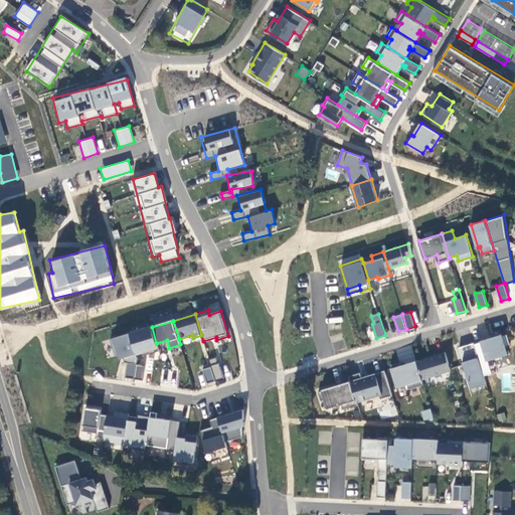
[(152,327),(130,334),(136,355),(147,352),(148,355),(159,352),(156,343),(152,327)]
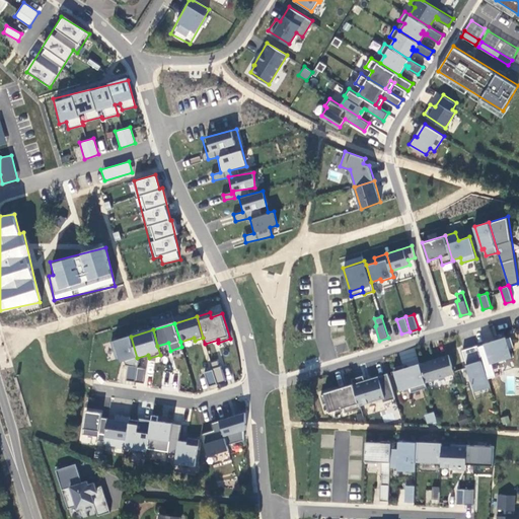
[(137,369),(138,361),(137,358),(131,337),(110,343),(116,361),(120,359),(121,363),(124,362),(126,367),(129,367),(126,382),(135,383),(137,369)]
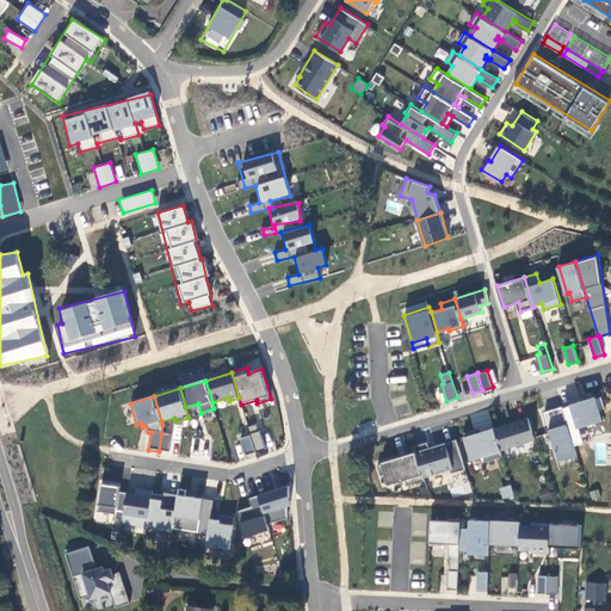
[(572,405),(563,407),(571,430),(603,420),(596,397),(581,401),(581,400),(572,403),(572,405)]
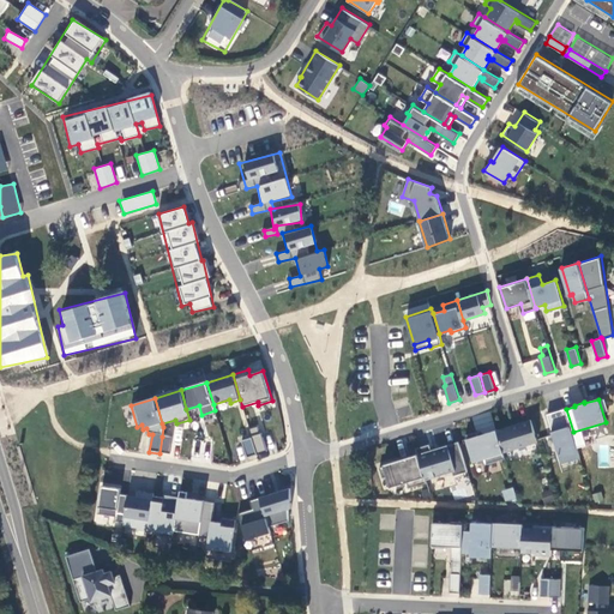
[(559,453),(578,449),(565,408),(547,414),(559,453)]
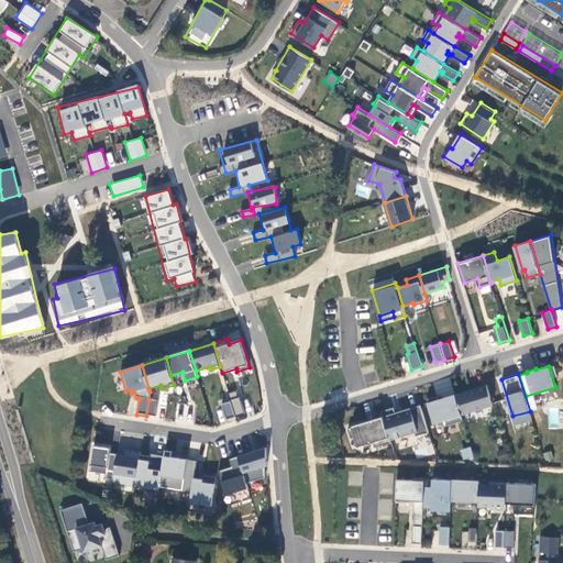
[(494,405),(487,384),(467,390),(468,392),(455,395),(462,415),(494,405)]
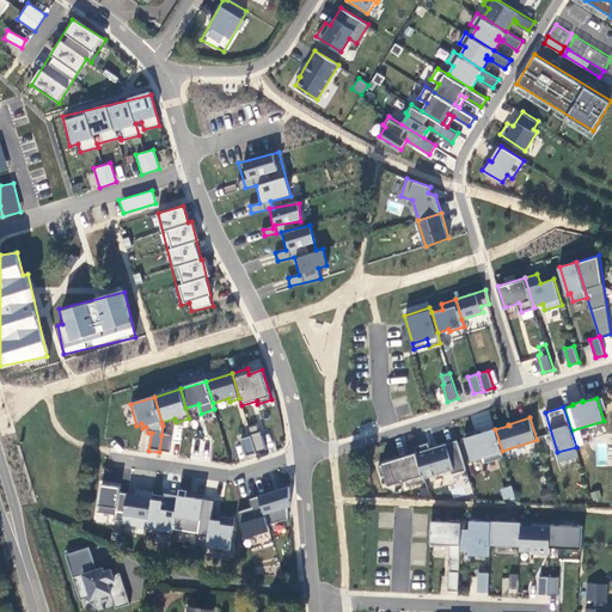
[(251,436),(257,454),(267,451),(258,424),(249,428),(251,436)]
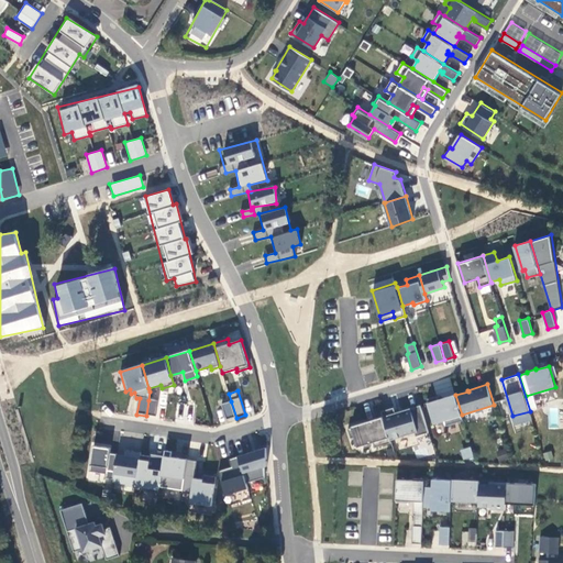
[(455,395),(455,394),(445,397),(445,398),(440,400),(439,398),(438,395),(427,398),(435,423),(445,420),(446,424),(463,420),(462,415),(455,395)]
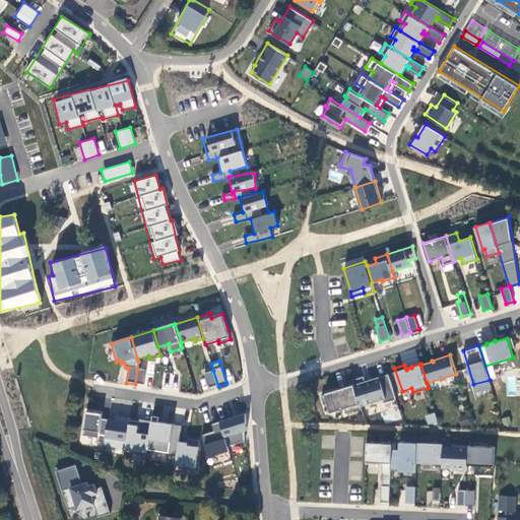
[(144,386),(146,371),(137,370),(135,384),(144,386)]
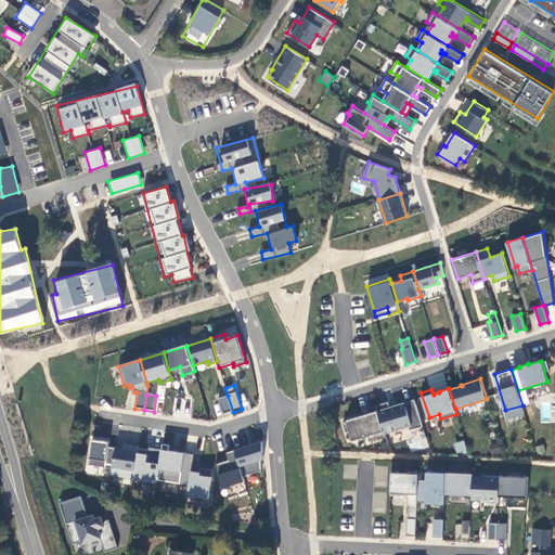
[(223,414),(233,412),(228,396),(219,399),(223,414)]
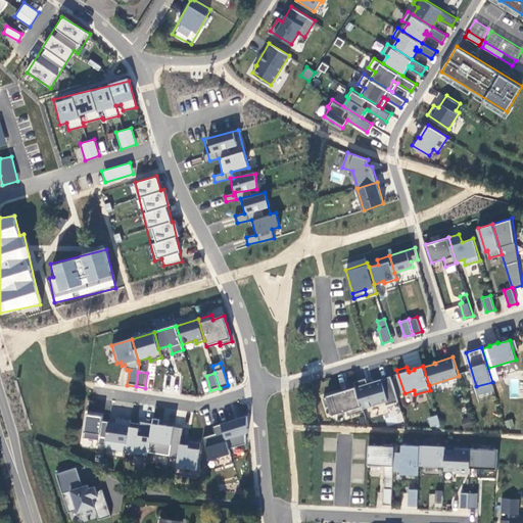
[(366,378),(354,382),(357,387),(363,409),(385,401),(386,405),(398,401),(390,376),(368,383),(366,378)]
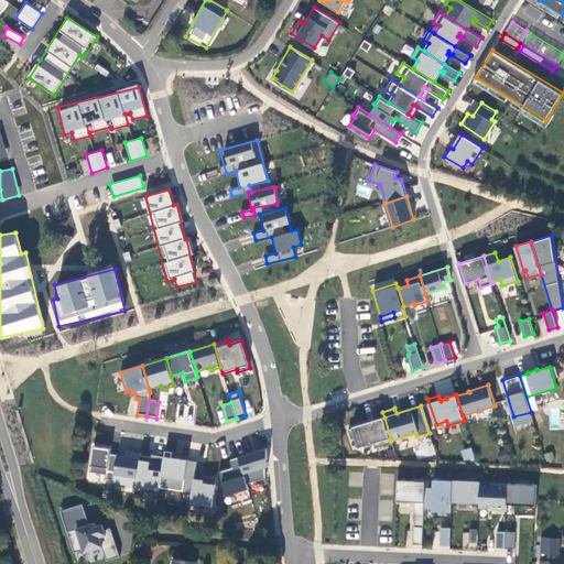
[(391,441),(384,418),(368,422),(369,424),(364,426),(362,424),(362,423),(351,426),(353,427),(348,430),(351,438),(355,437),(358,447),(373,443),(376,448),(392,443),(391,441)]
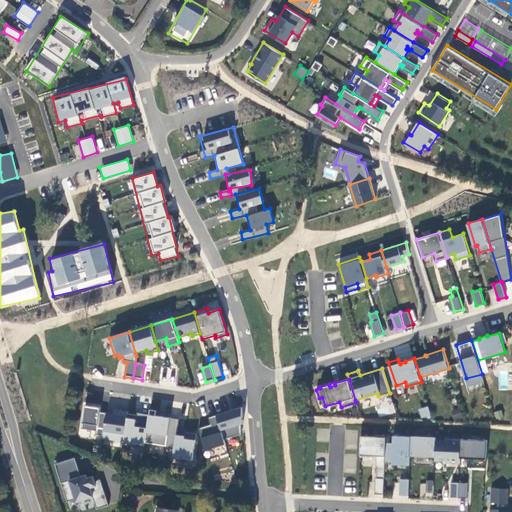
[(96,435),(103,436),(107,412),(100,411),(101,408),(85,406),(81,429),(97,431),(96,435)]
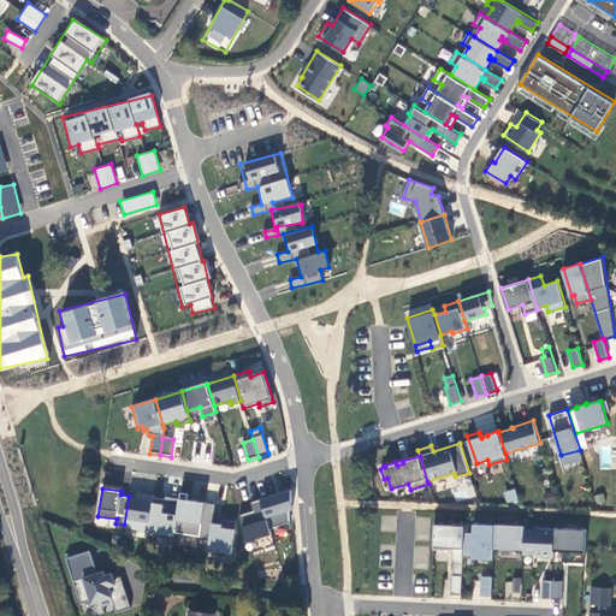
[(261,499),(270,528),(290,522),(290,510),(292,510),(291,489),(261,498),(261,499)]
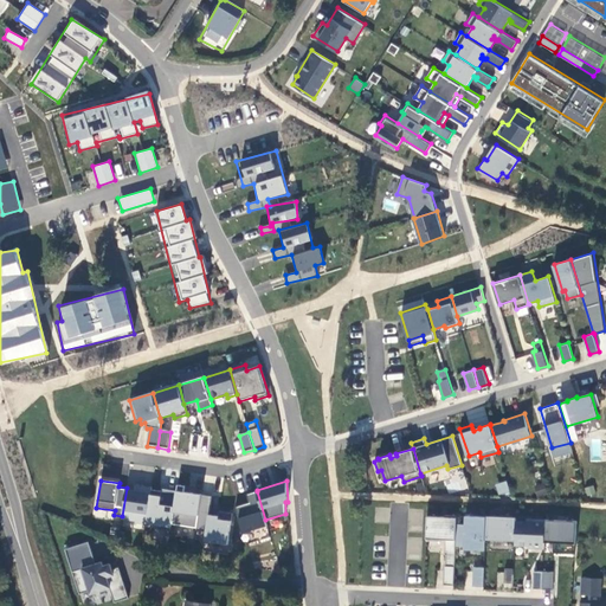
[(507,482),(495,483),(497,496),(509,494),(507,482)]
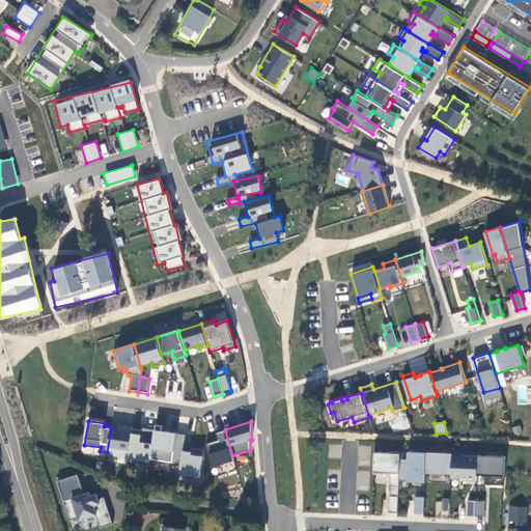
[(117,428),(111,427),(107,452),(107,454),(118,456),(118,457),(129,459),(133,432),(133,425),(118,423),(117,428)]
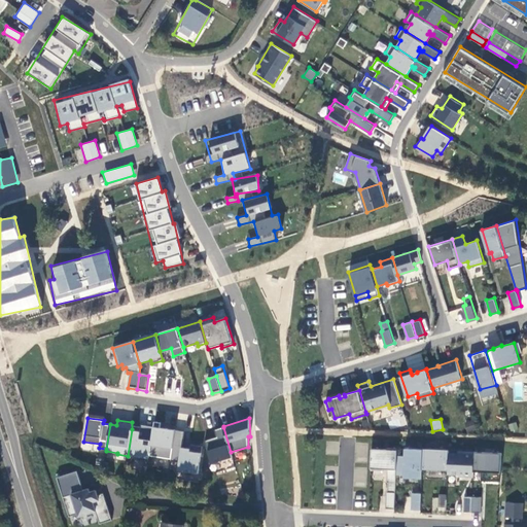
[(175,428),(160,426),(161,423),(154,422),(153,430),(149,455),(171,458),(175,429),(175,428)]
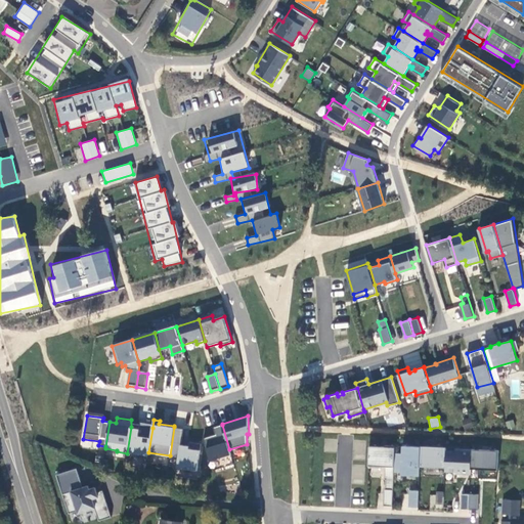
[(514,420),(505,422),(507,430),(515,428),(514,420)]
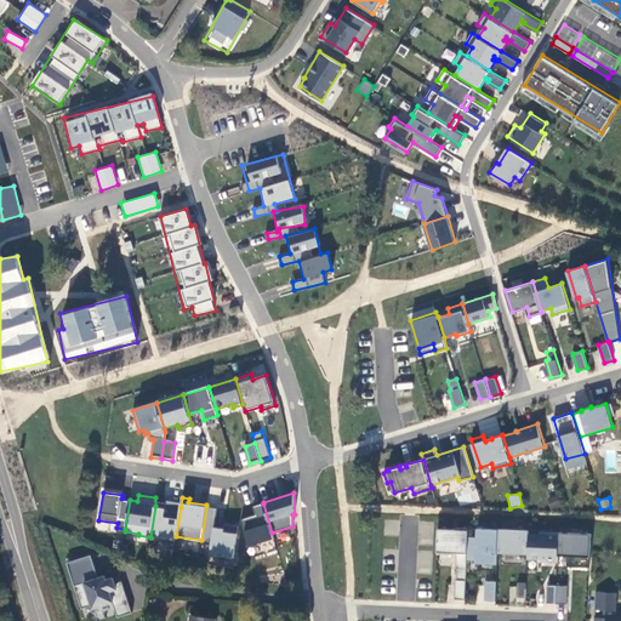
[(250,547),(274,540),(272,533),(263,503),(254,507),(256,516),(241,520),(250,547)]
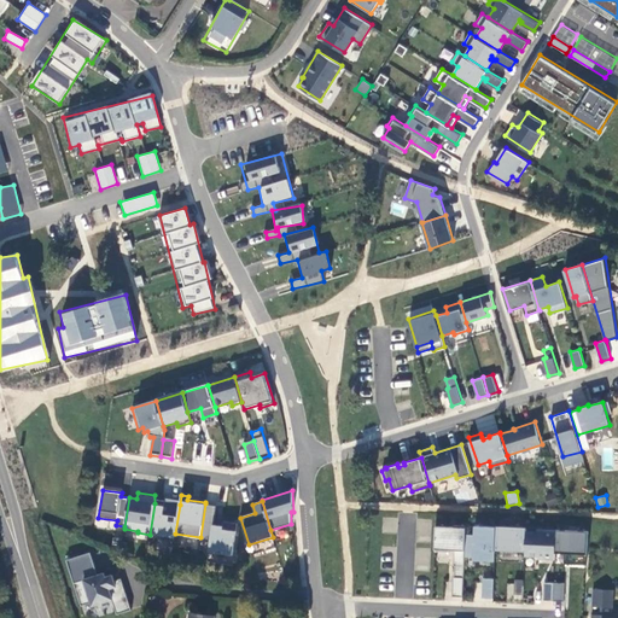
[(149,537),(161,538),(161,543),(174,546),(175,534),(180,505),(169,502),(168,506),(155,503),(150,535),(149,537)]
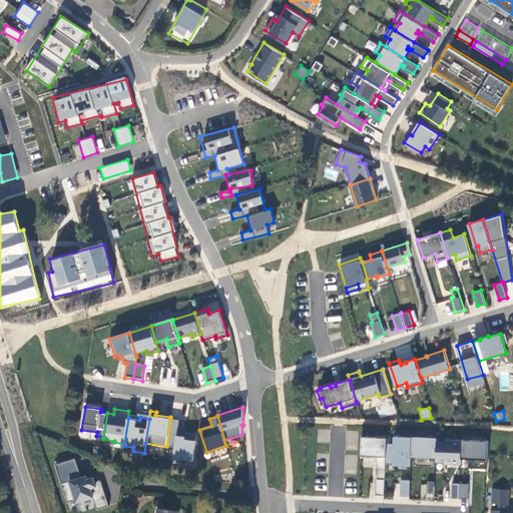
[(179,419),(170,418),(166,446),(166,449),(174,450),(173,458),(193,461),(196,434),(185,432),(184,436),(177,434),(179,419)]
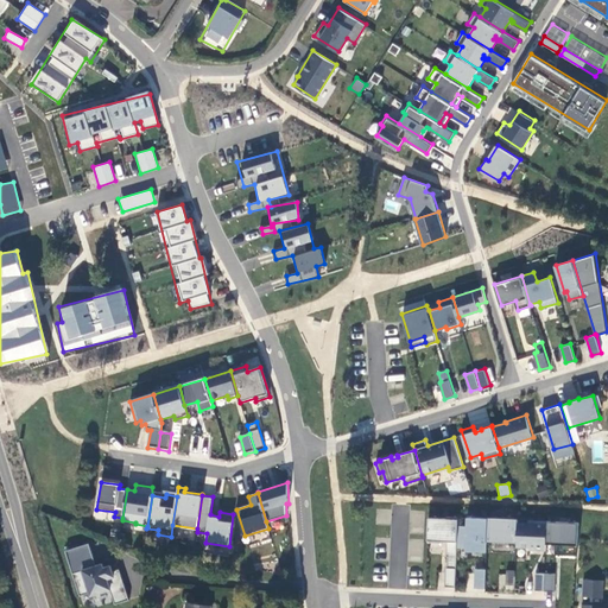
[(457,526),(458,518),(447,518),(445,519),(428,519),(428,543),(442,544),(442,542),(447,542),(445,557),(448,557),(447,567),(445,567),(444,586),(455,586),(457,546),(457,526)]
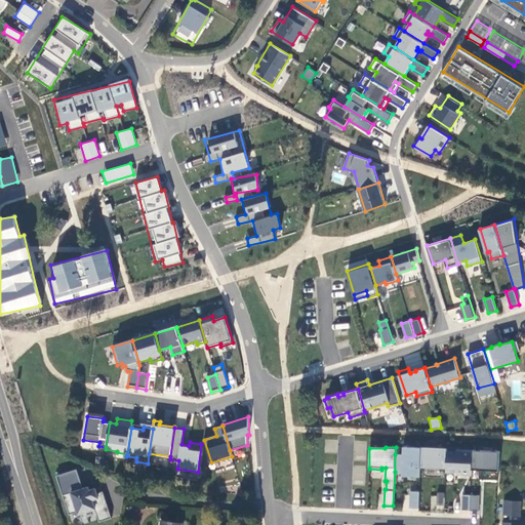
[(403,455),(395,454),(395,472),(420,473),(420,466),(421,448),(406,448),(405,455),(403,455)]
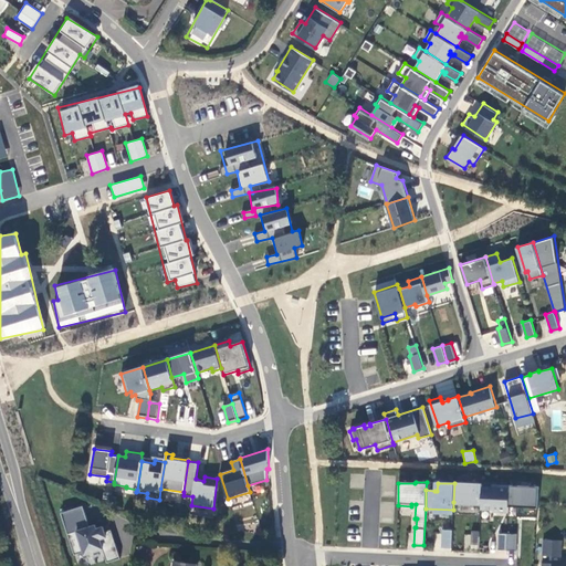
[(481,484),(454,483),(453,502),(481,503),(481,488),(481,484)]
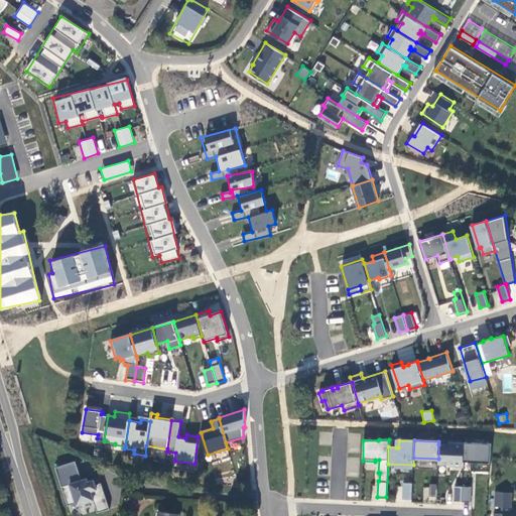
[(448,444),(438,444),(438,459),(438,463),(449,464),(449,466),(460,466),(460,464),(464,464),(464,462),(465,442),(448,442),(448,444)]
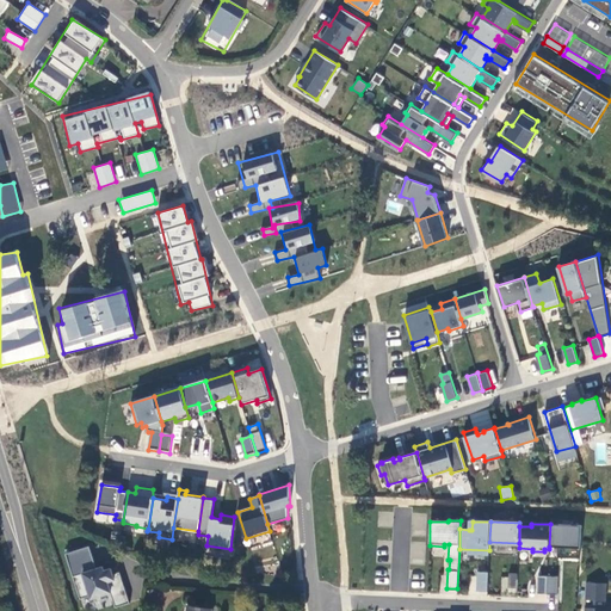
[(549,547),(559,547),(557,557),(580,559),(580,548),(581,525),(550,524),(549,547)]
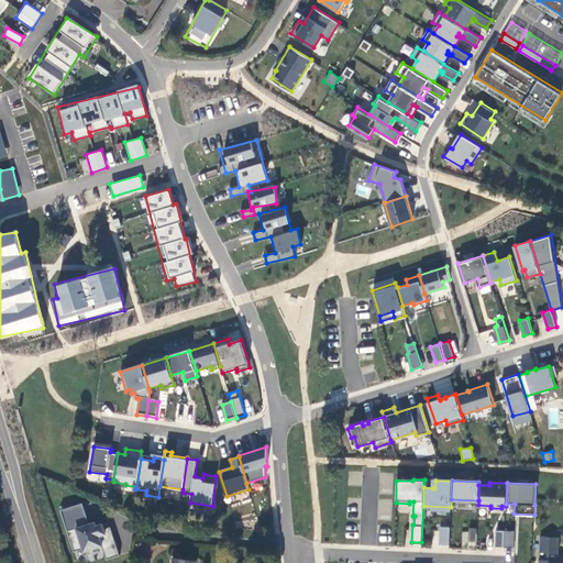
[(83,504),(62,510),(76,552),(85,549),(86,552),(103,545),(108,560),(121,555),(111,527),(106,529),(103,523),(97,526),(91,528),(90,525),(83,504)]
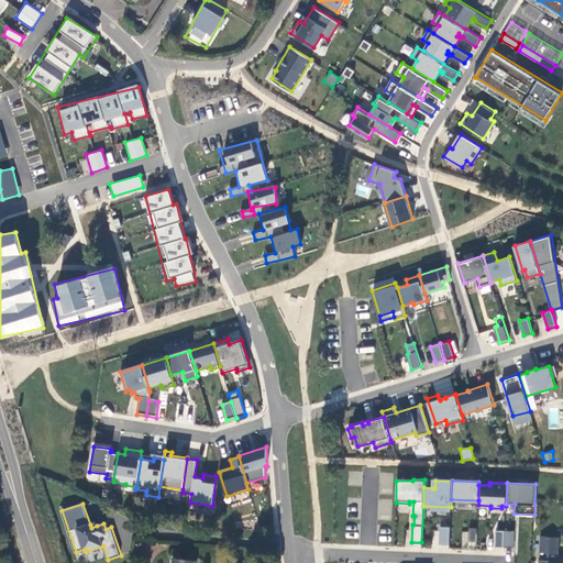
[(439,543),(449,543),(450,526),(440,526),(439,543)]
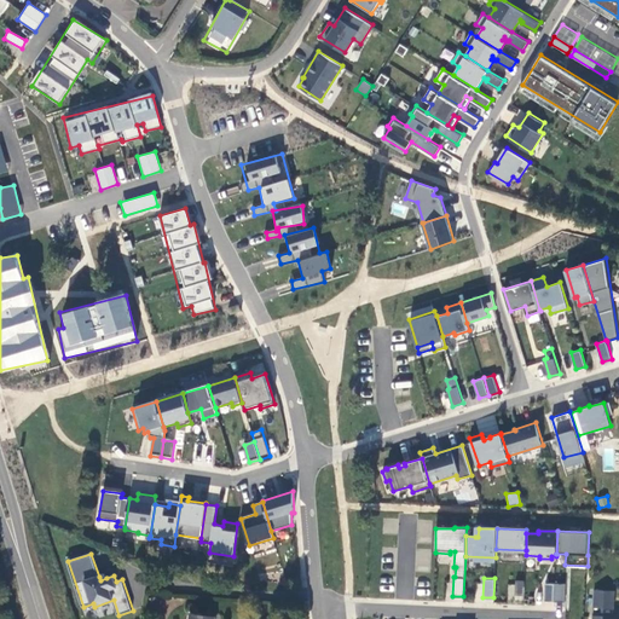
[(522,601),(525,583),(509,582),(508,600),(522,601)]
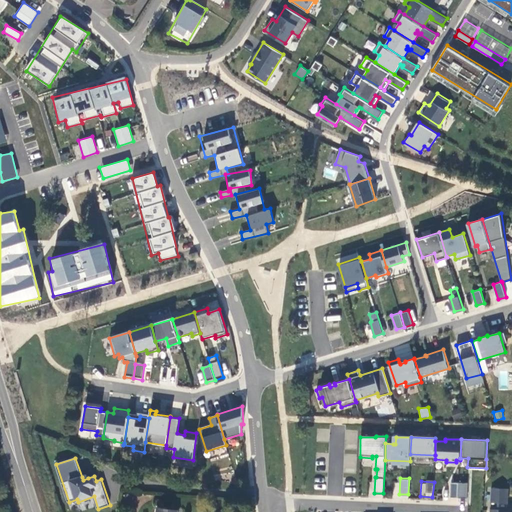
[(449,496),(458,496),(459,481),(450,481),(449,496)]
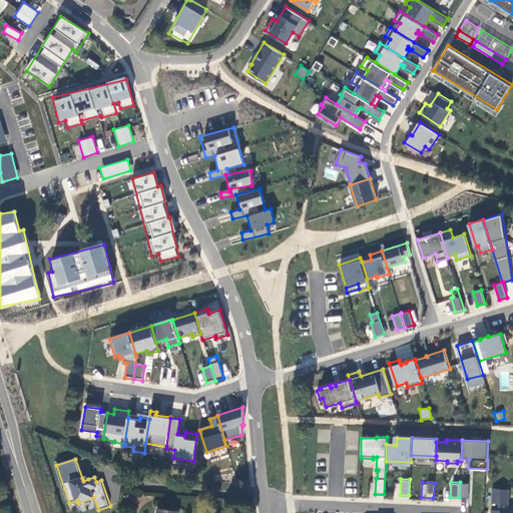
[(492,488),(491,502),(508,502),(508,489),(492,488)]
